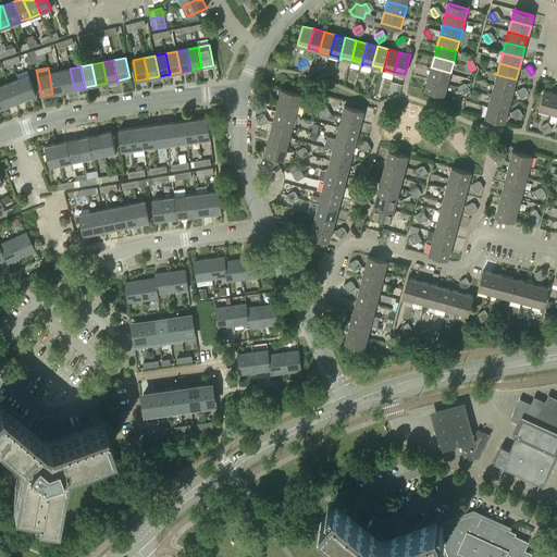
[(450,73),(431,67),(428,78),(447,84),(450,73)]
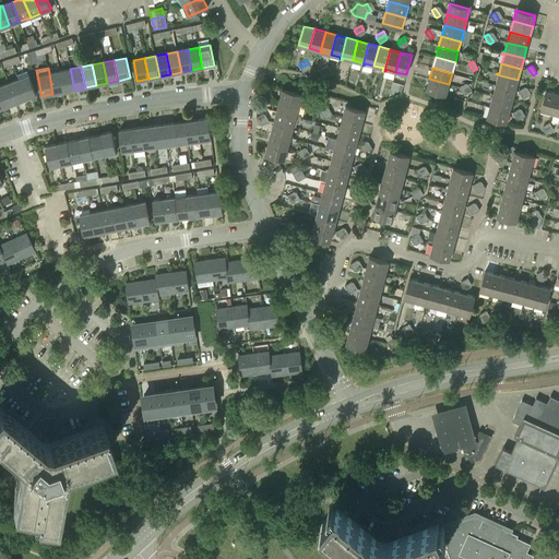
[(63,92),(74,90),(70,69),(59,71),(63,92)]
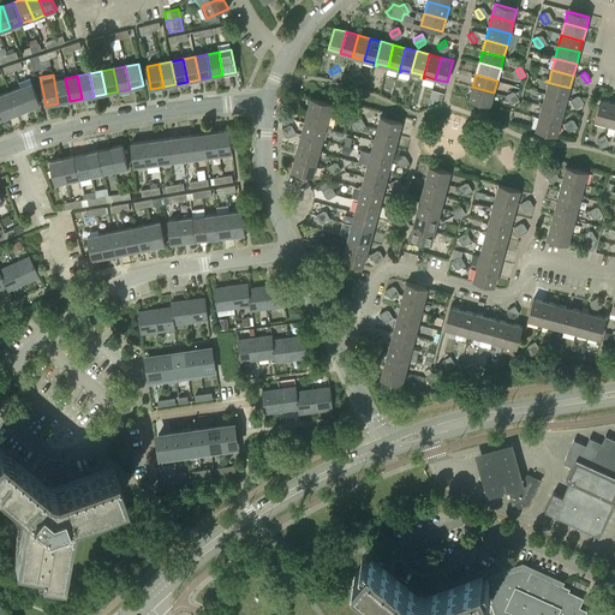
[(365,79),(363,76),(354,82),(357,85),(364,82),(365,79)]
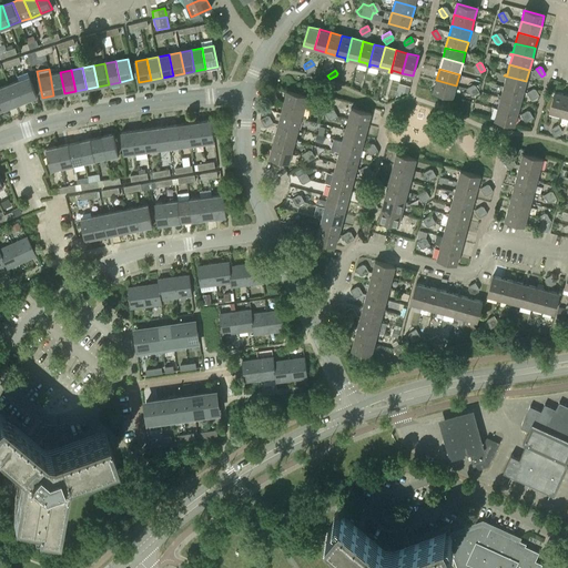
[(17,77),(19,80),(27,100),(37,95),(30,77),(29,77),(27,72),(17,77)]
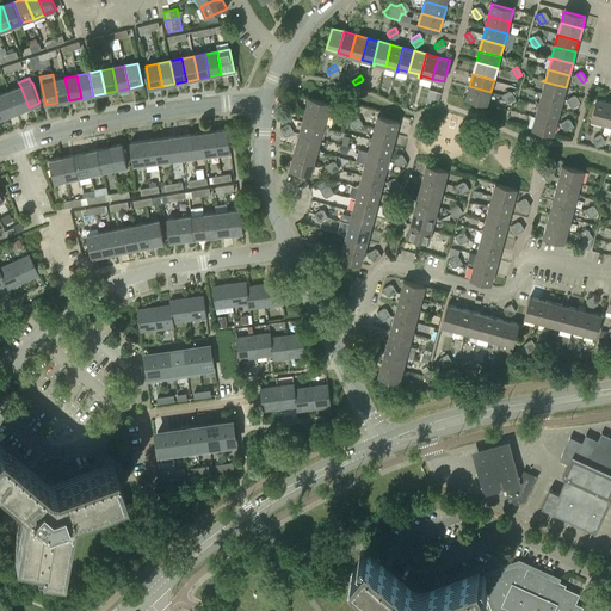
[(54,80),(57,103),(69,100),(65,78),(54,80)]
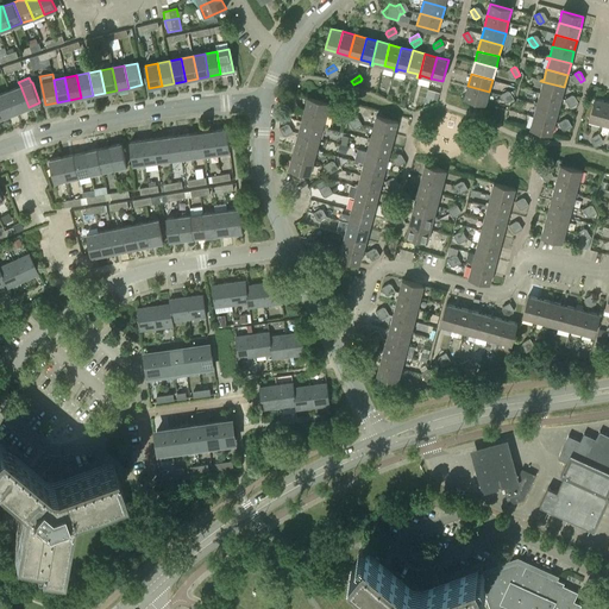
[(540,93),(562,99),(564,87),(540,81),(540,82),(542,83),(540,93)]
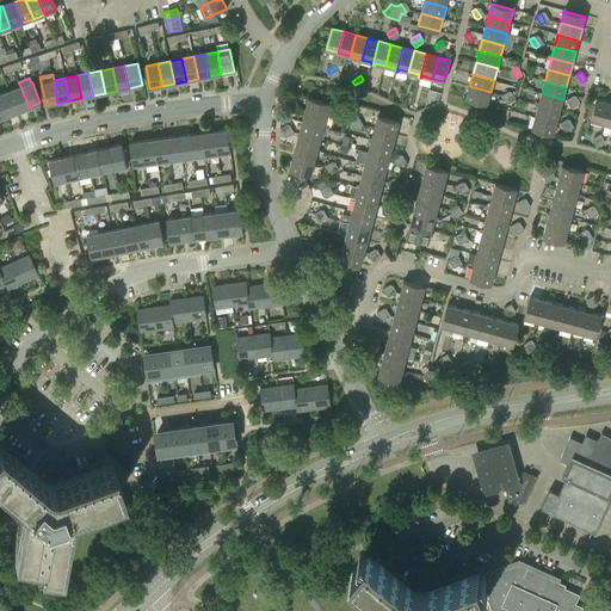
[(29,107),(20,86),(8,91),(17,112),(29,107)]
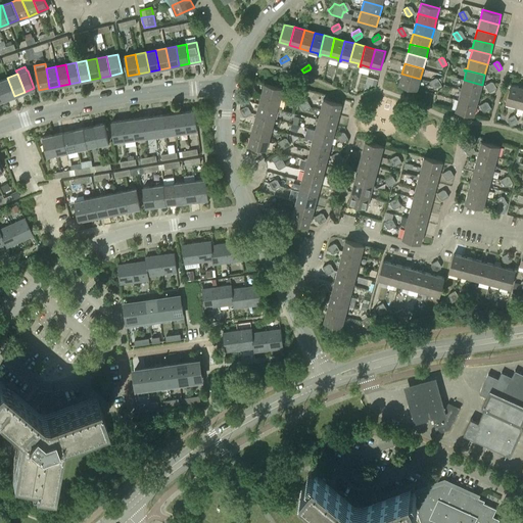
[(418,89),(420,79),(401,74),(399,84),(418,89)]
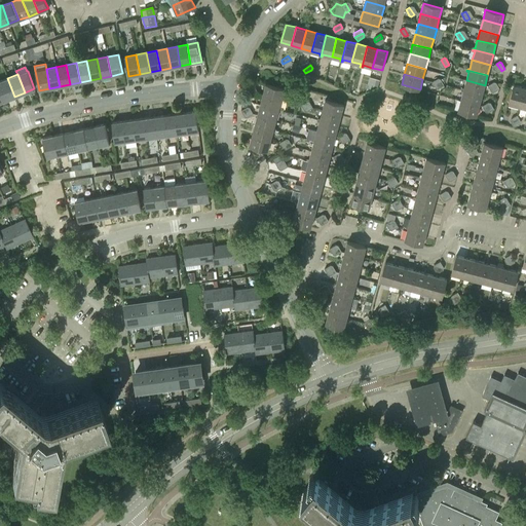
[(14,97),(7,78),(0,80),(0,88),(4,101),(14,97)]
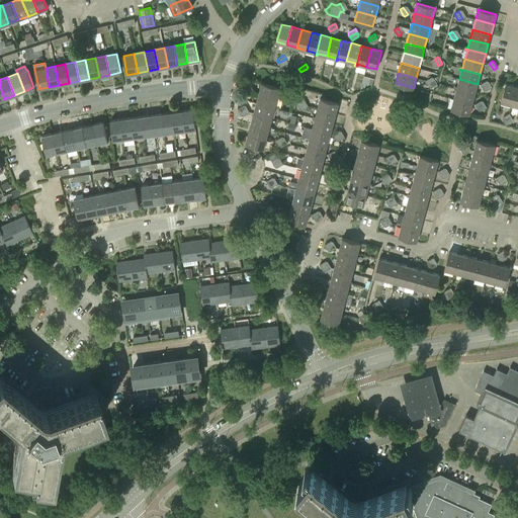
[(454,88),(475,94),(478,84),(459,79),(457,88),(454,87),(454,88)]
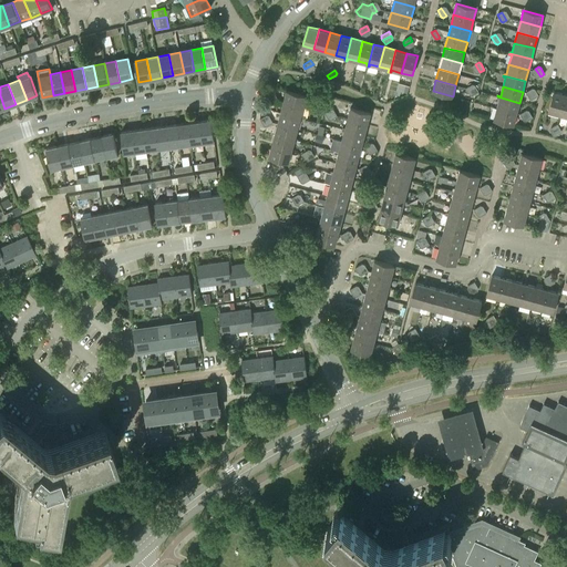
[(533,89),(529,90),(534,98),(538,95),(535,89),(533,89)]
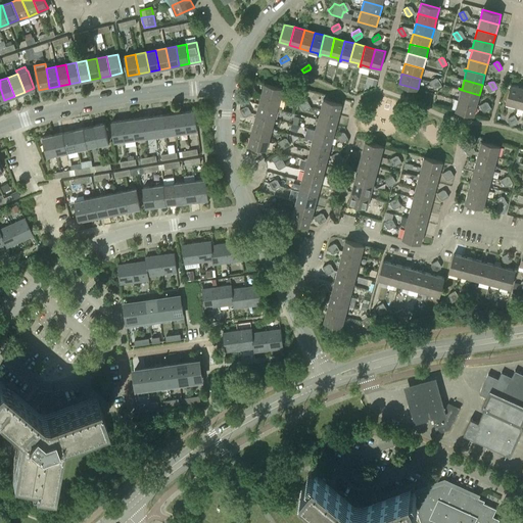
[(265,83),(262,94),(280,98),(283,88),(265,83)]
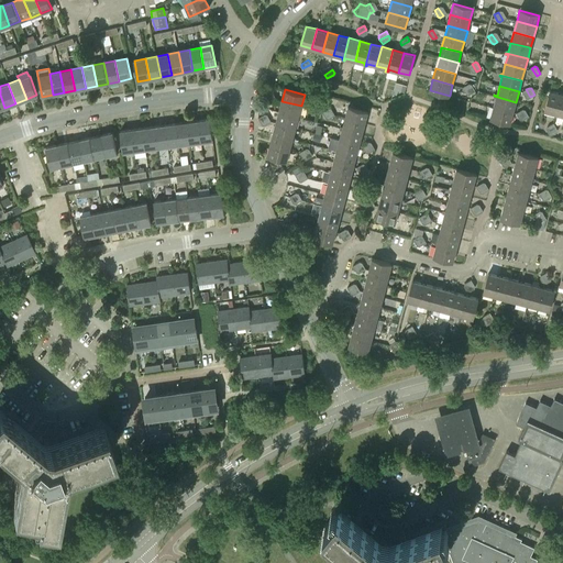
[(544,111),(555,114),(561,95),(550,91),(544,111)]
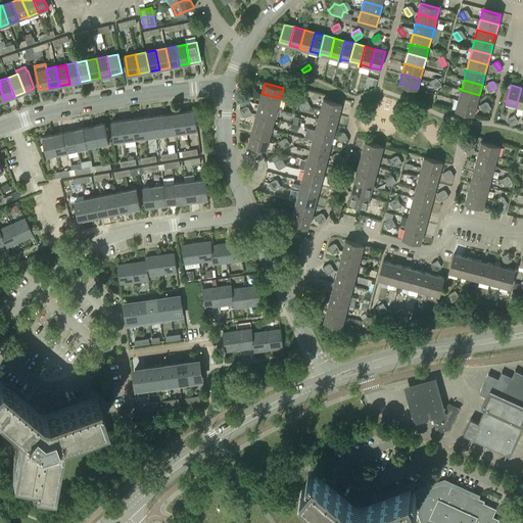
[(251,96),(253,95),(249,88),(245,90),(248,96),(251,96)]
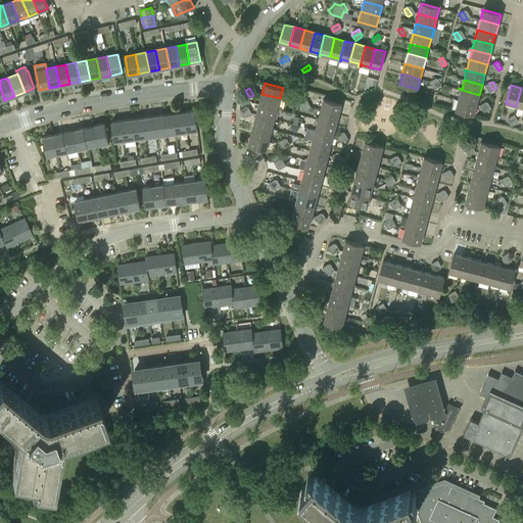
[(459,100),(477,105),(479,95),(459,89),(459,91),(461,92),(459,100)]
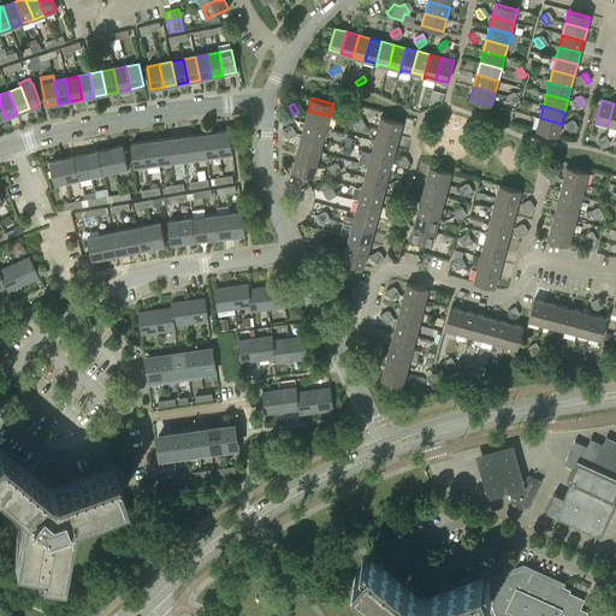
[(304,122),(326,128),(330,116),(308,111),(304,122)]
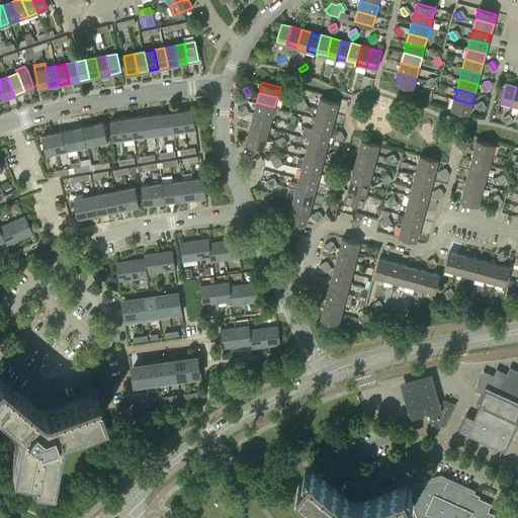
[(321,98),(318,108),(336,113),(339,103),(321,98)]
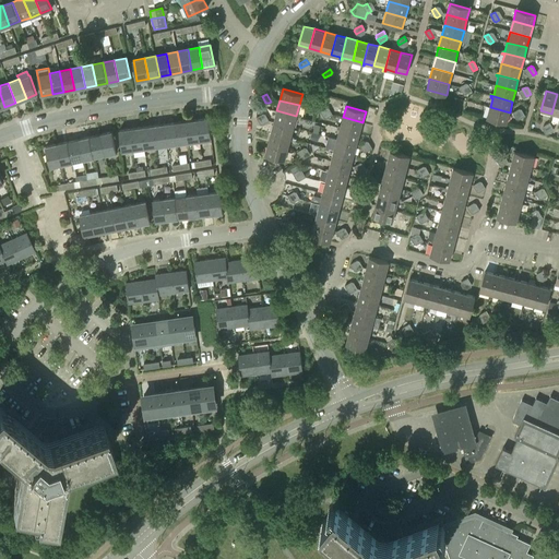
[(487,118),(507,123),(510,113),(490,107),(487,118)]
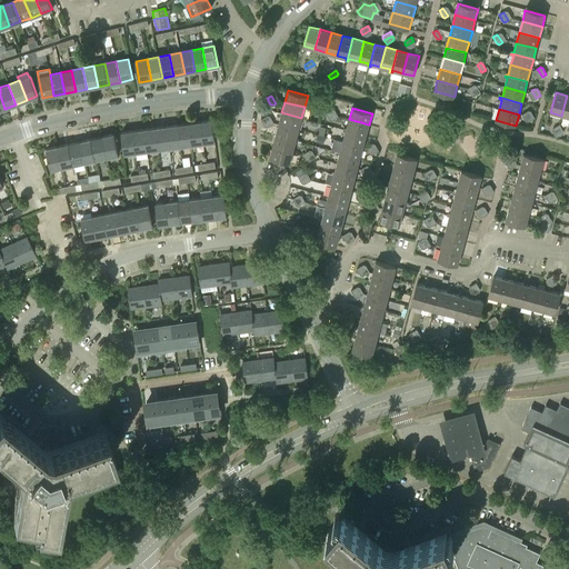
[(528,110),(526,112),(530,120),(535,118),(531,111),(528,110)]
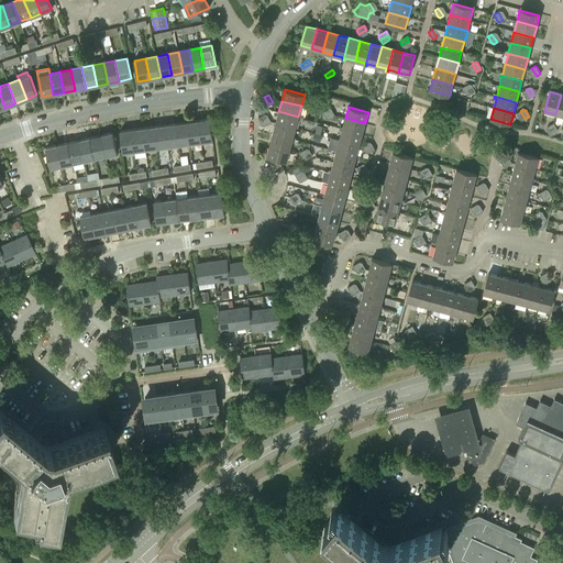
[(328,119),(331,118),(327,110),(322,112),(326,119),(328,119)]
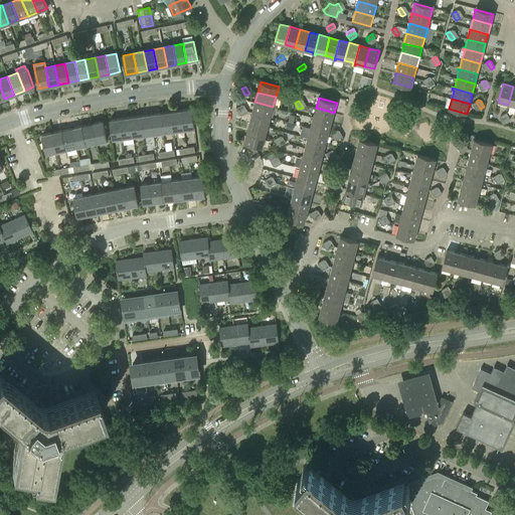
[(251,112),(271,117),(273,107),(254,102),(251,112)]
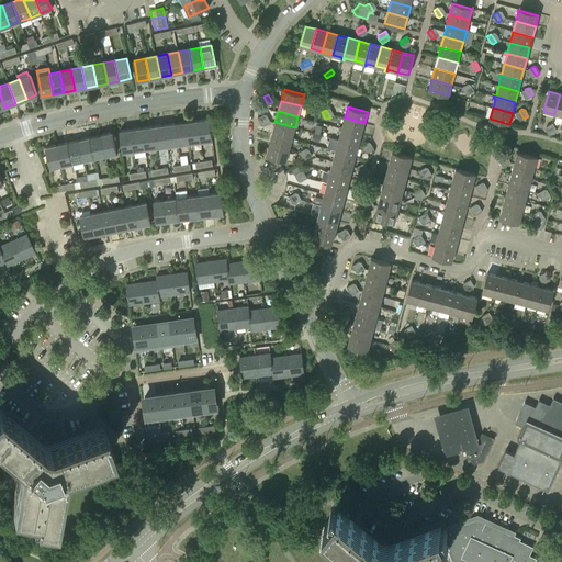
[(267,124),(262,115),(258,119),(261,125),(263,125),(267,124)]
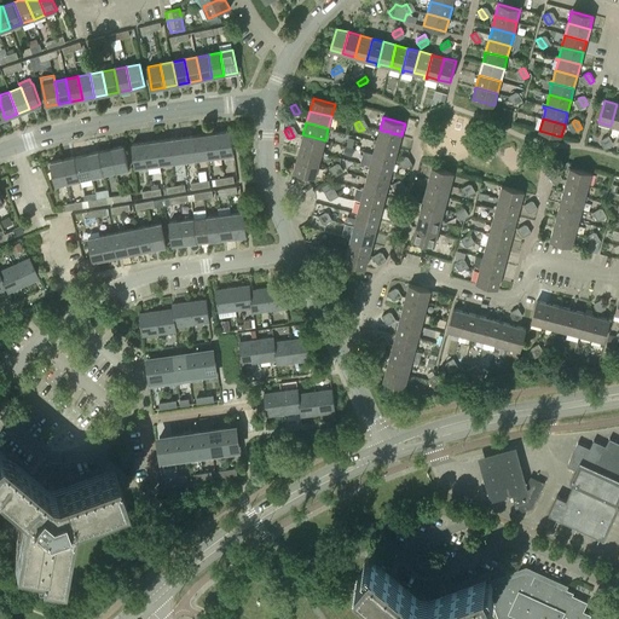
[(374,142),(398,148),(401,136),(380,129),(377,140),(374,139),(374,142)]
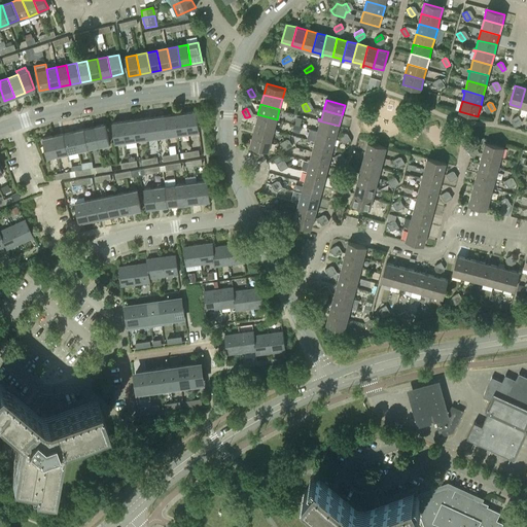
[(196,111),(185,113),(187,133),(199,131),(196,111)]
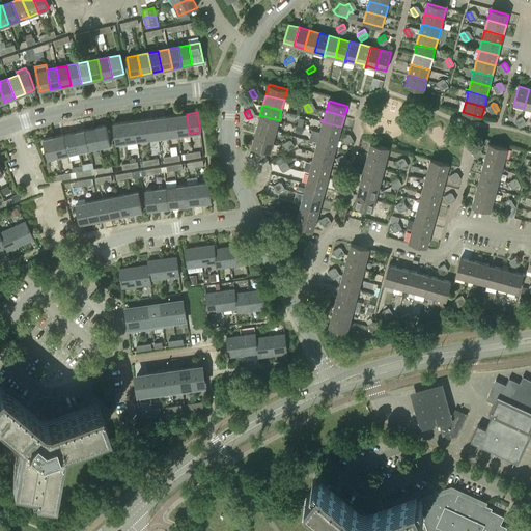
[(176,115),(178,135),(189,134),(187,114),(176,115)]
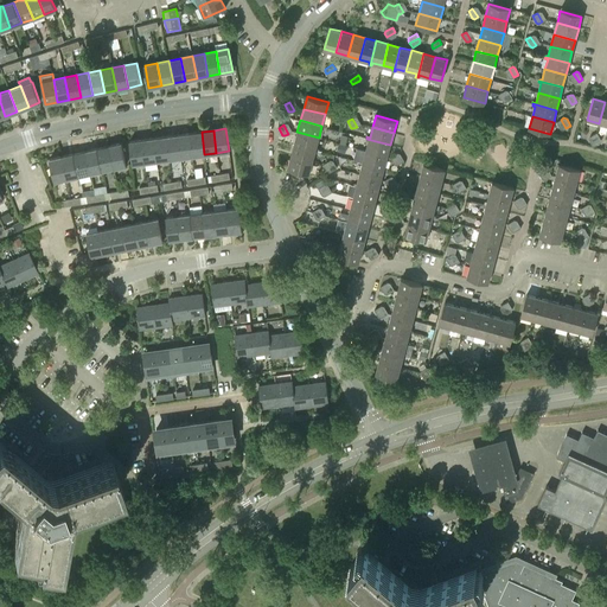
[(202,132),(190,134),(192,155),(204,154),(202,132)]
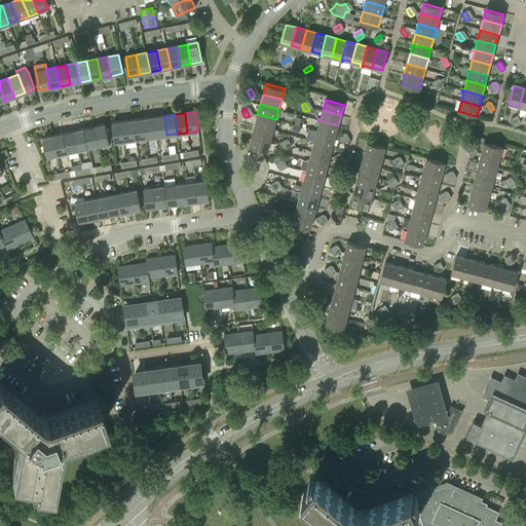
[(255,124),(275,130),(276,129),(273,128),(276,119),(257,114),(255,124)]
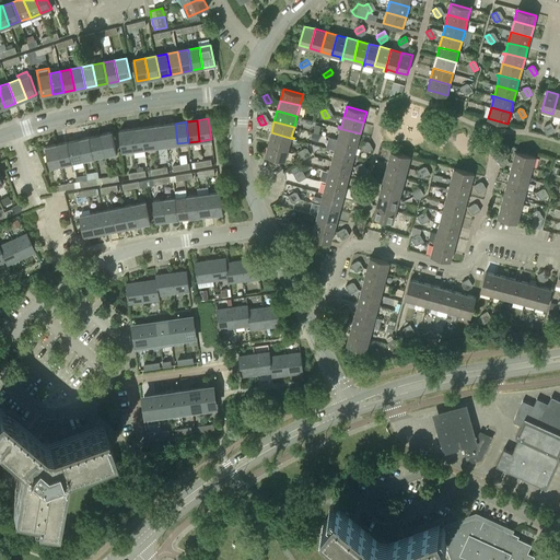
[(177,143),(175,124),(164,125),(166,146),(177,143)]
